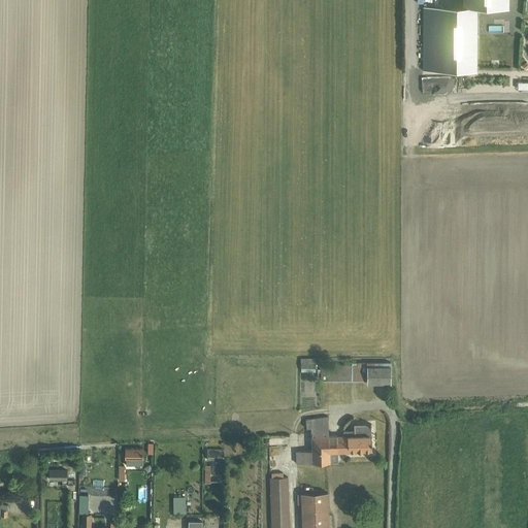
[(476,71),(476,8),(424,8),(423,70),(476,71)]
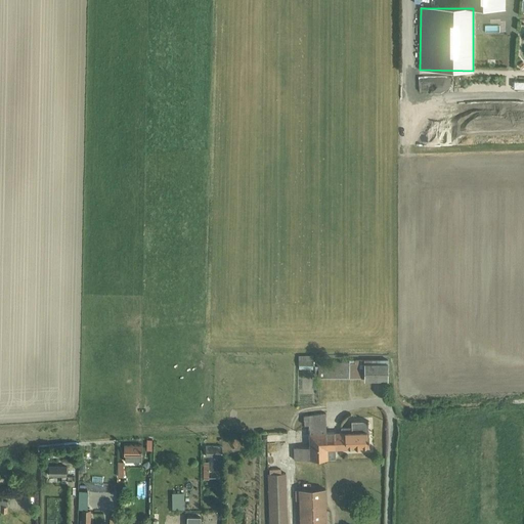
[(313,356),(298,356),(298,365),(298,369),(312,369),(312,365),(313,365),(313,356)]
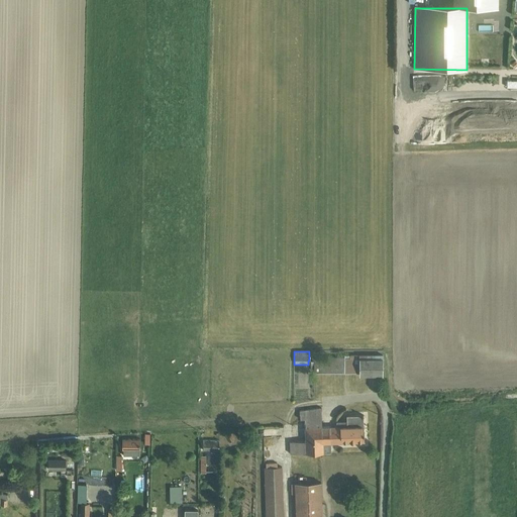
[(313,362),(310,362),(310,374),(313,374),(358,374),(358,377),(382,377),(382,355),(358,355),(349,355),(349,358),(344,358),(344,357),(313,357),(313,362)]
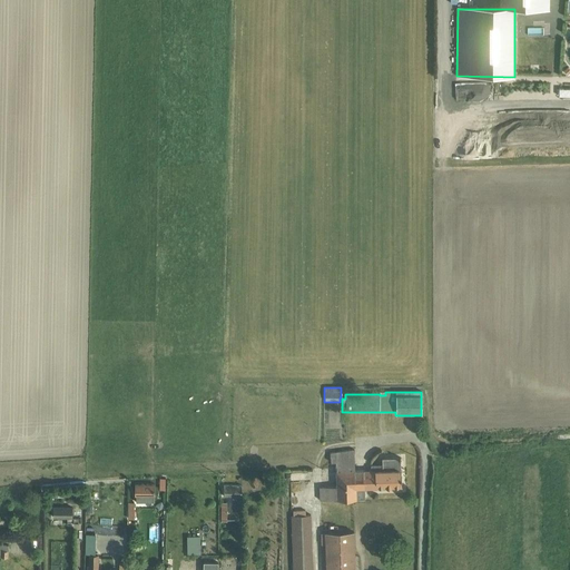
[(354,449),(330,452),(331,462),(336,462),(336,485),(336,499),(356,499),(356,488),(364,488),(402,487),(401,469),(401,458),(382,458),(382,464),(383,470),(371,470),(355,470),(354,449)]
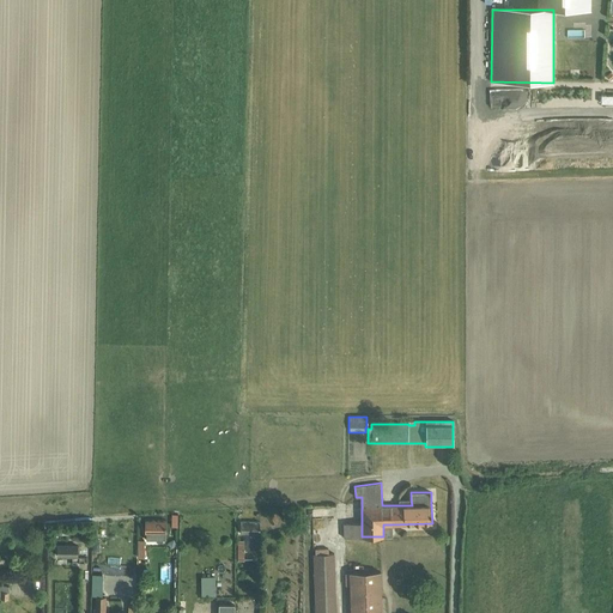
[(271,495),(271,484),(249,484),(249,495),(271,495)]
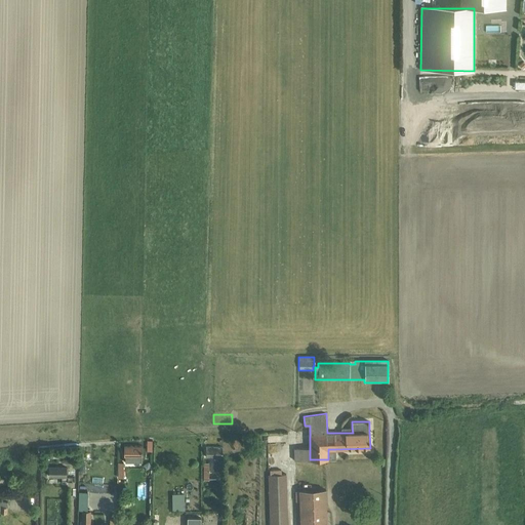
[(140,445),(123,446),(124,460),(142,460),(140,445)]
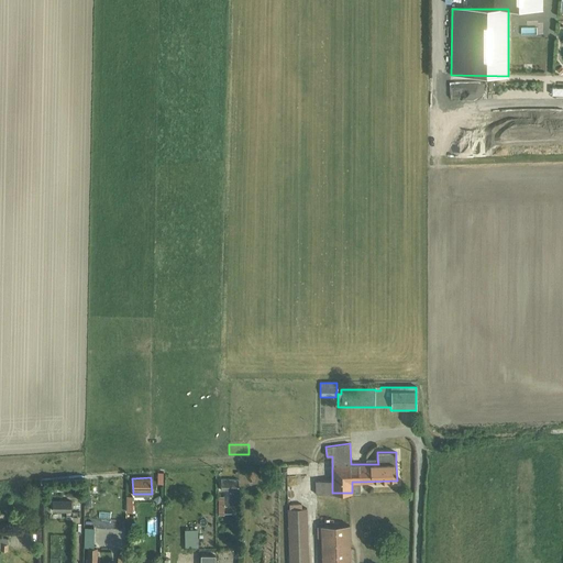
[(238,479),(220,479),(220,492),(229,492),(229,503),(238,503),(238,479)]
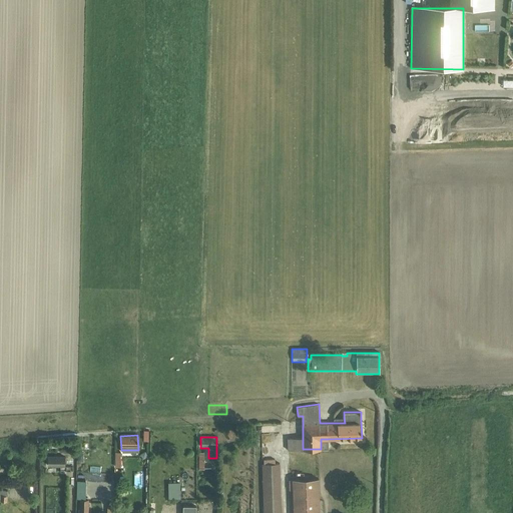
[(303,449),(303,437),(288,438),(288,450),(303,449)]
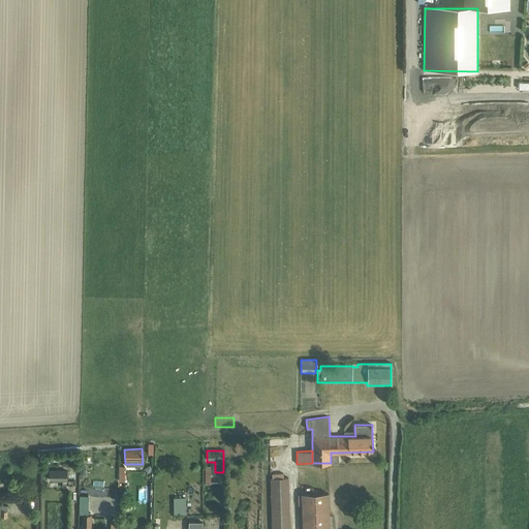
[(65,466),(48,467),(49,481),(66,480),(65,466)]
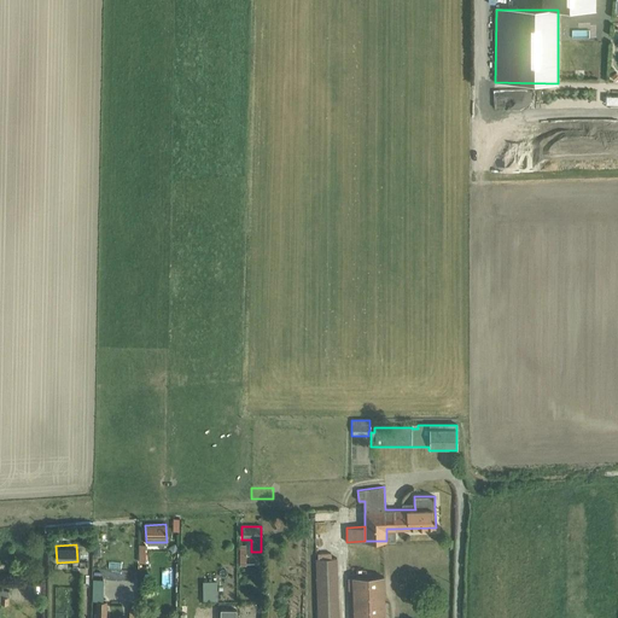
[(318,559),(315,559),(318,617),(338,617),(337,558),(331,558),(331,552),(318,553),(318,559)]
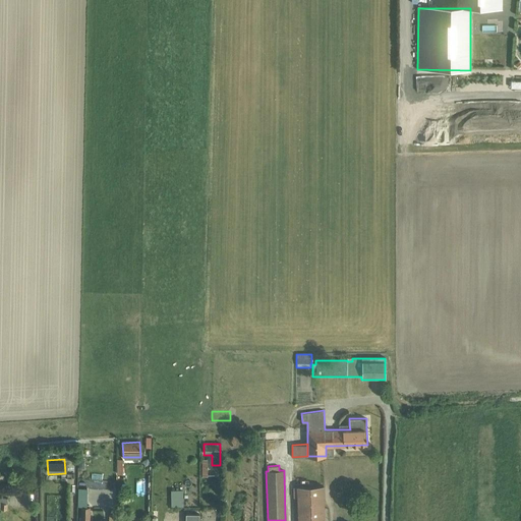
[(325,520),(324,485),(293,487),(293,497),(297,498),(297,520),(325,520)]
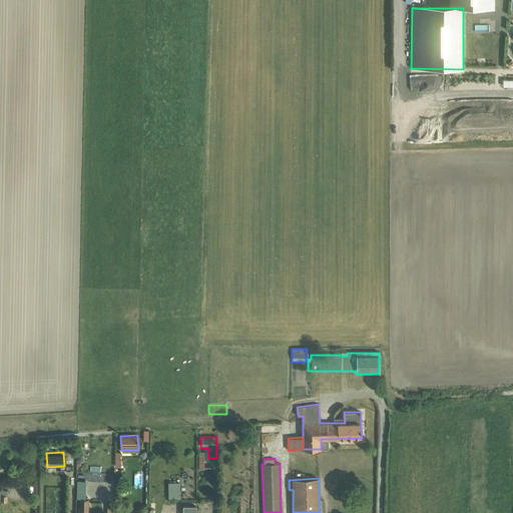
[(86,480),(77,480),(77,498),(85,498),(86,480)]
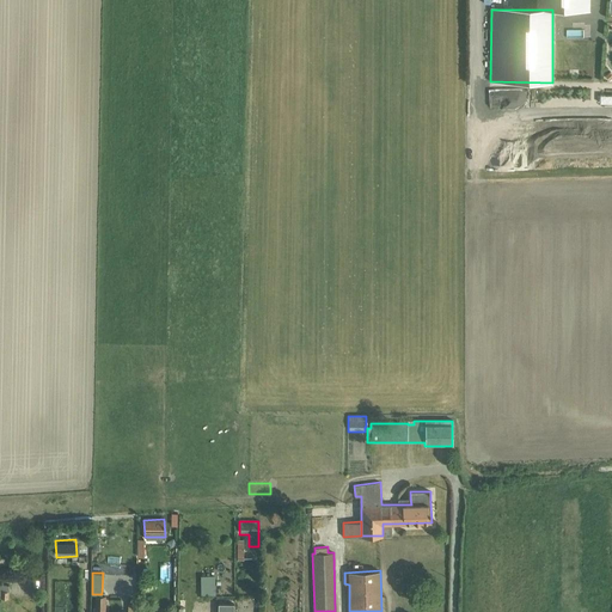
[(214,575),(200,575),(201,595),(215,594),(214,575)]
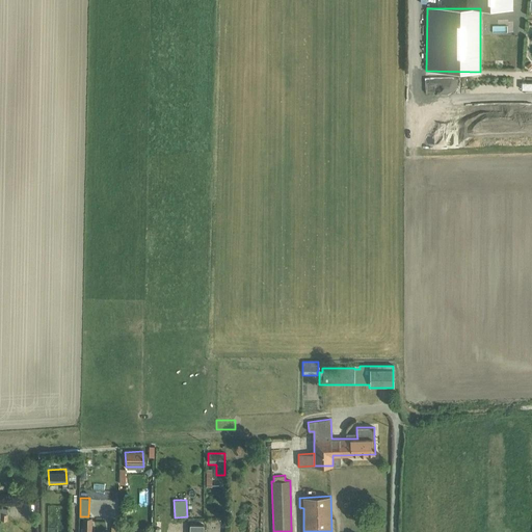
[(82,517),(82,531),(91,531),(92,517),(82,517)]
